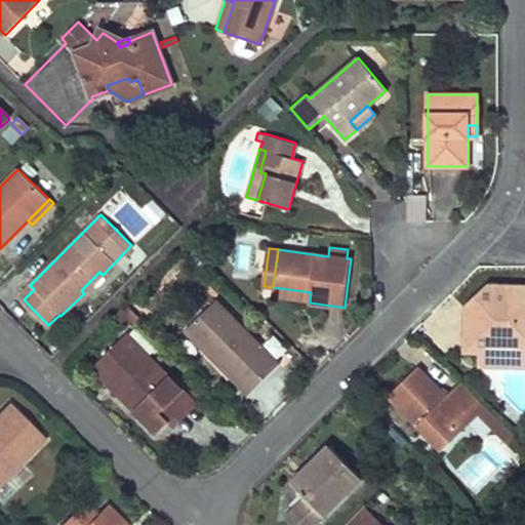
[(103,275),(99,272),(81,290),(84,293),(103,275)]
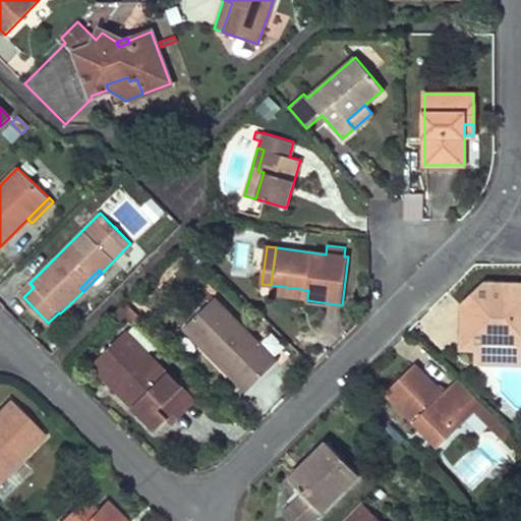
[(520,351),(520,284),(485,283),(461,305),(476,321),(475,330),(461,330),(461,349),(477,350),(479,350),(483,344),(500,345),(500,350),(520,351)]
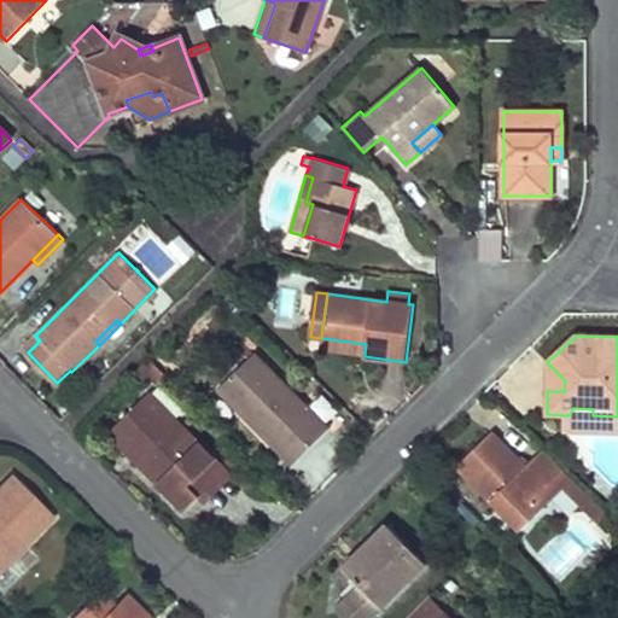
[(365,353),(366,344),(321,338),(320,347),(365,353)]
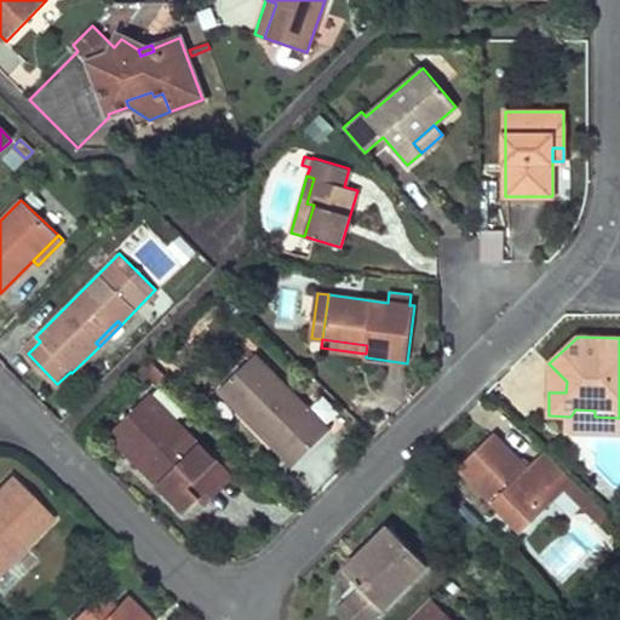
[(329,429),(254,354),(218,390),(273,445),(277,440),(298,460),(329,429)]
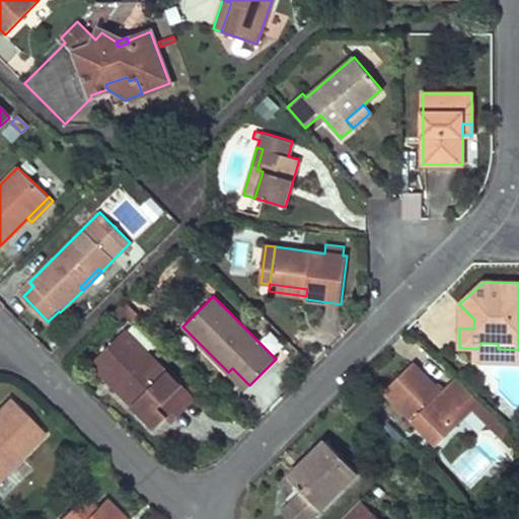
[(135,312),(124,301),(113,312),(120,319),(124,315),(128,319),(135,312)]
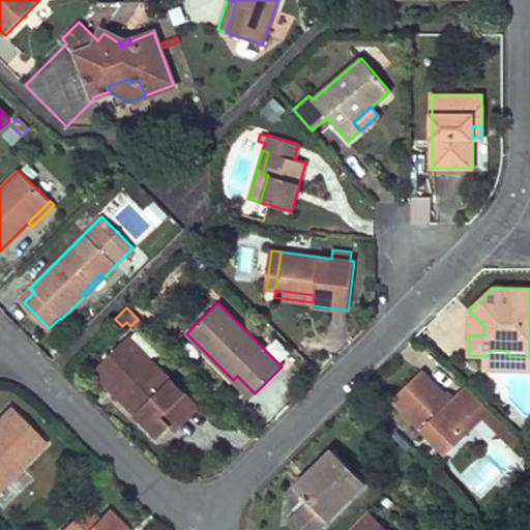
[(469,311),(469,335),(483,335),(484,326),(469,311)]
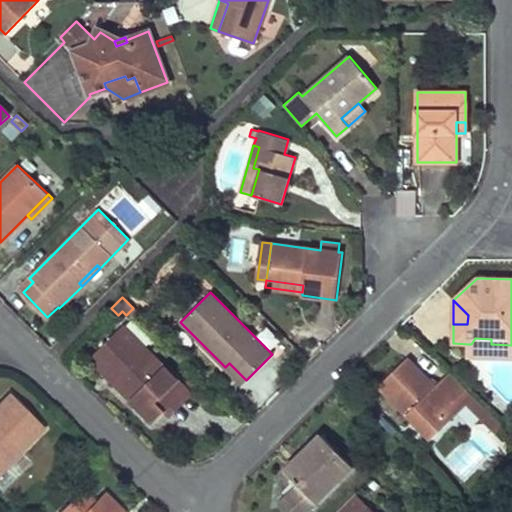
[(153,423),(166,410),(157,402),(178,380),(123,325),(93,354),(114,375),(110,379),(153,423)]
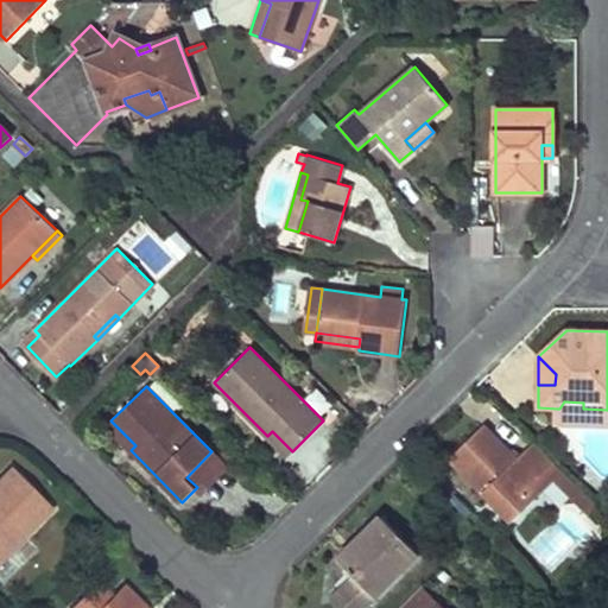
[(607,425),(607,417),(607,410),(583,409),(583,403),(564,401),(559,409),(559,424),(607,425)]
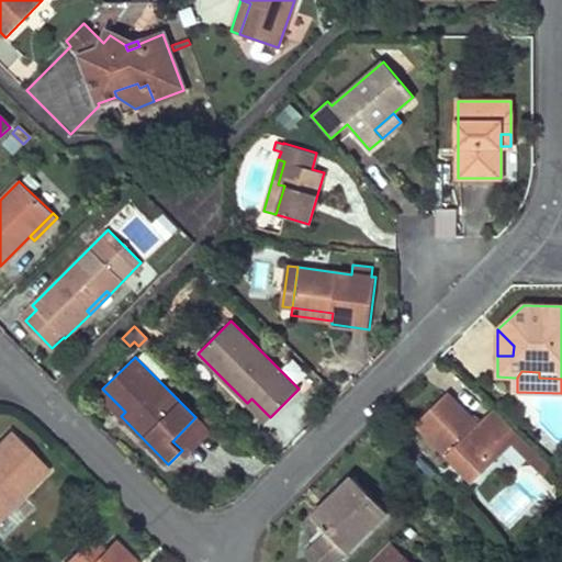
[(121,416),(125,412),(102,389),(98,393),(121,416)]
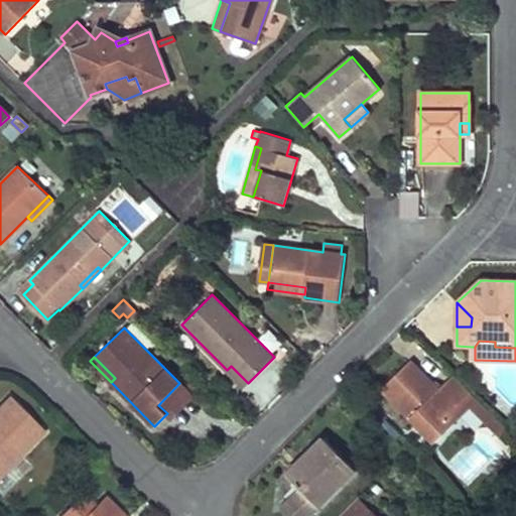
[(437,389),(410,361),(381,389),(433,443),(454,424),(446,417),(470,393),(453,375),(437,389)]
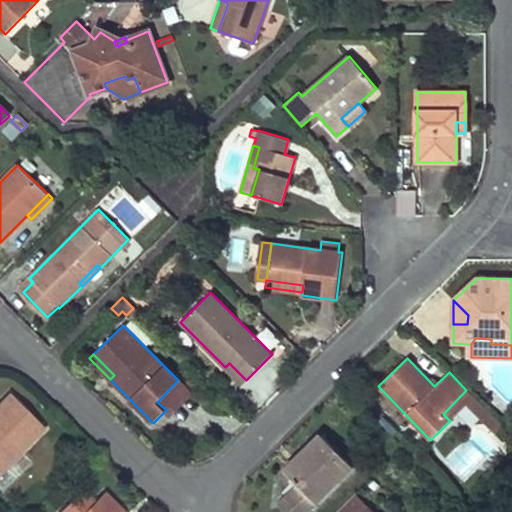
[(246,380),(229,363),(225,367),(242,385),(246,380)]
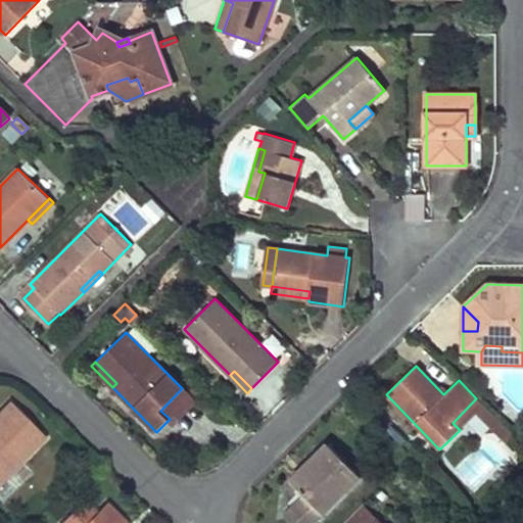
[(182,388),(160,411),(170,419),(174,423),(195,401),(182,388)]
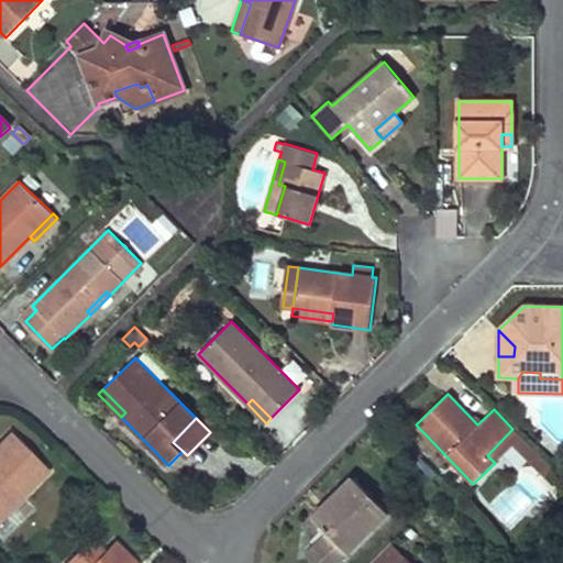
[(542,459),(512,429),(487,455),(495,463),(512,445),(533,466),(542,459)]
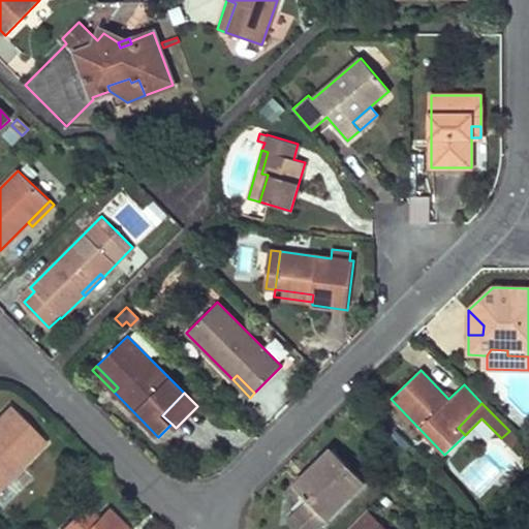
[(0,487),(45,442),(9,406),(0,415),(0,487)]
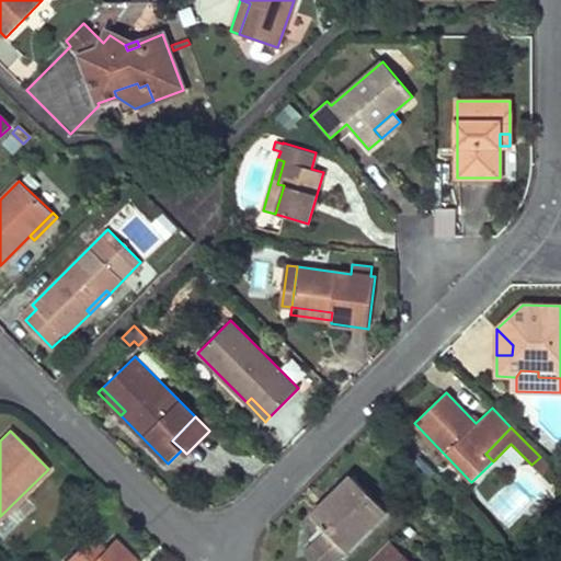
[(550,467),(540,457),(531,465),(542,474),(550,467)]
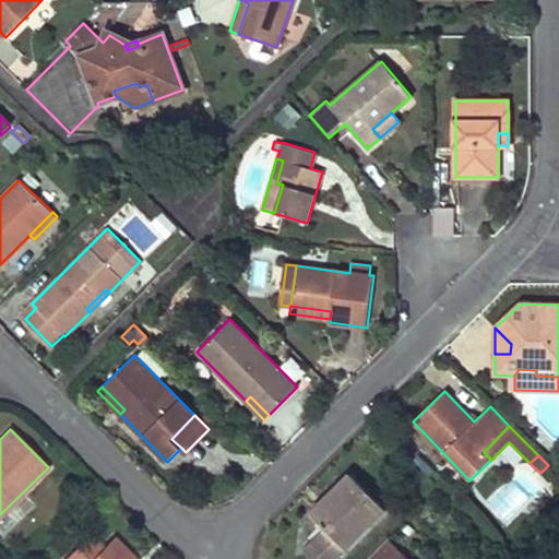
[(335,558),(385,510),(349,474),(310,513),(324,527),(320,532),(302,549),(311,558),(335,558)]
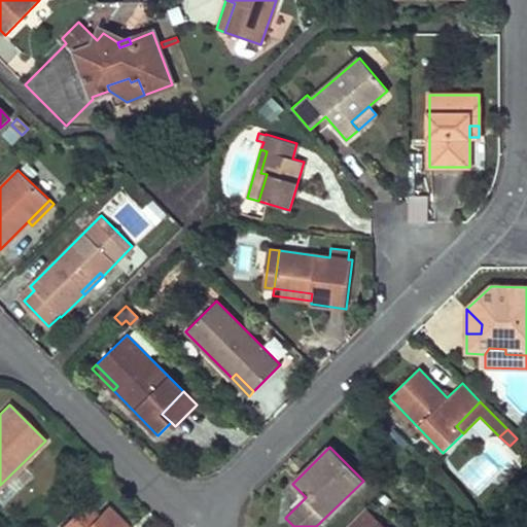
[(306,497),(292,484),(288,487),(302,501),(306,497)]
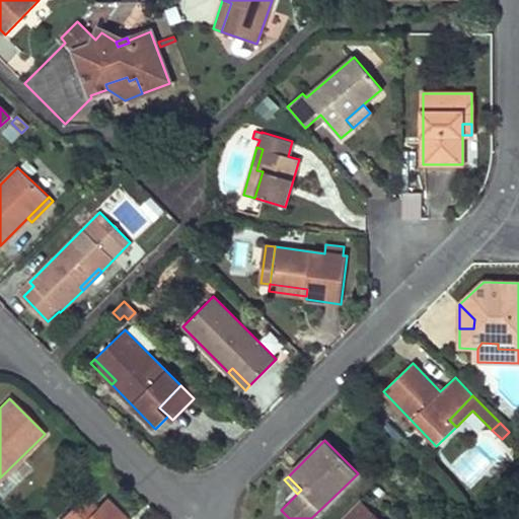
[(95,509),(82,496),(59,518),(124,518),(104,500),(95,509)]
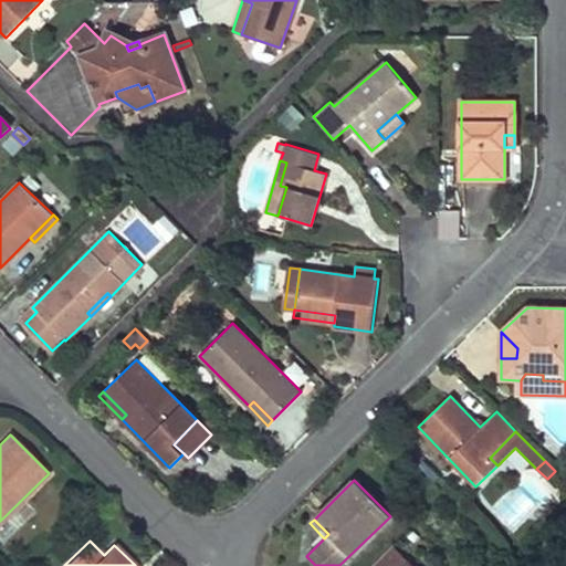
[(412,565),(392,545),(370,565),(412,565)]
